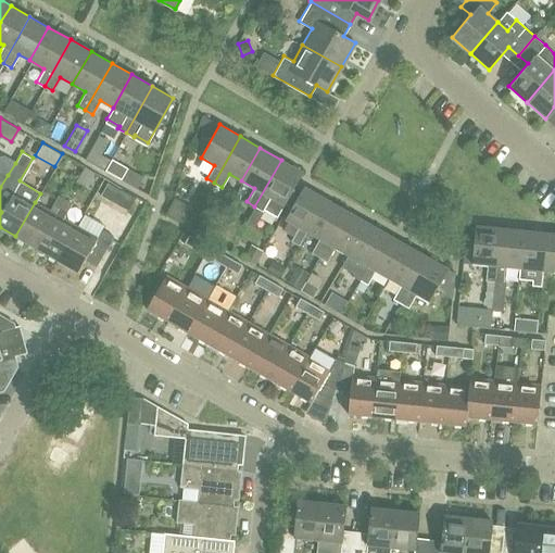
[(100,152),(95,162),(105,168),(111,159),(100,152)]
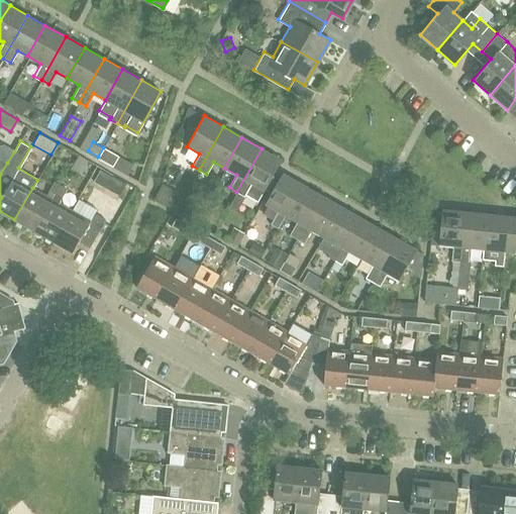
[(0,174),(7,163),(14,151),(2,144),(0,144),(0,174)]
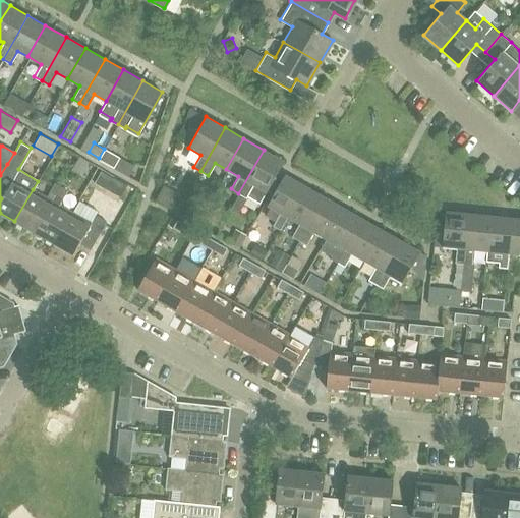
[(104,149),(99,158),(114,166),(120,156),(104,147),(104,149)]
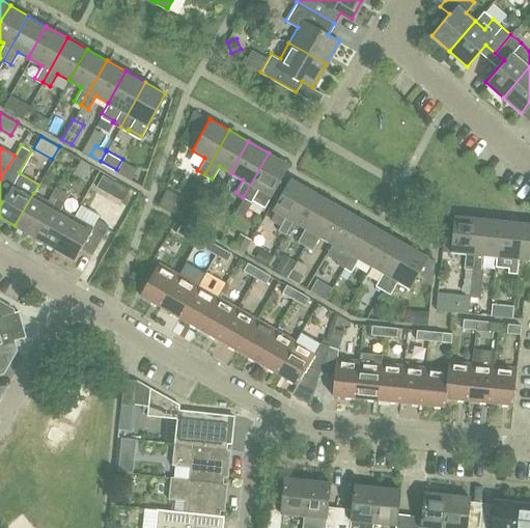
[(265,206),(284,171),(288,164),(269,153),(243,197),(251,201),(252,199),(265,206)]
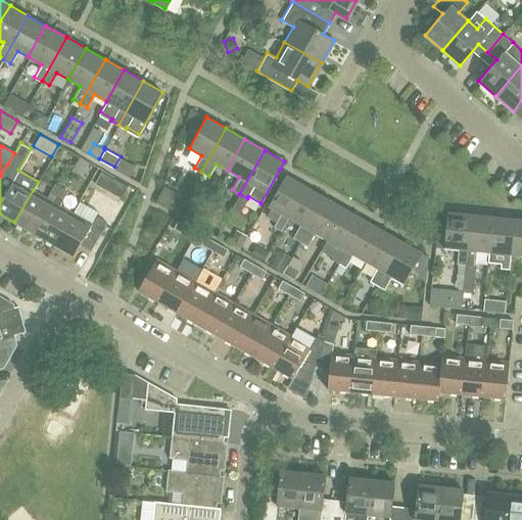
[(106,189),(112,177),(100,170),(94,183),(106,189)]
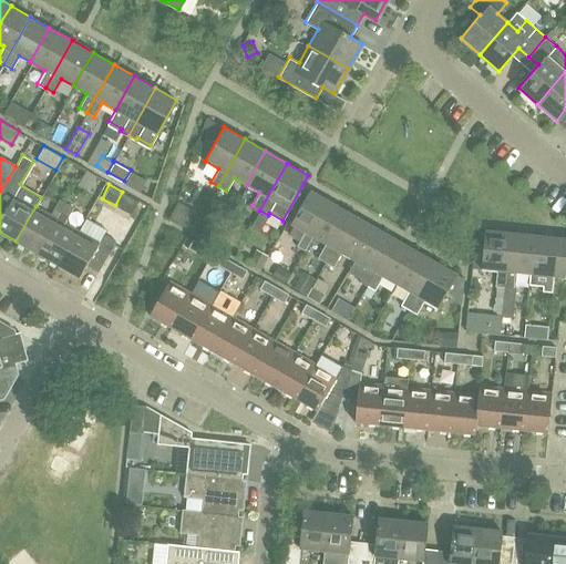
[(305,249),(312,236),(331,202),(310,190),(290,223),(304,231),(296,245),(305,249)]
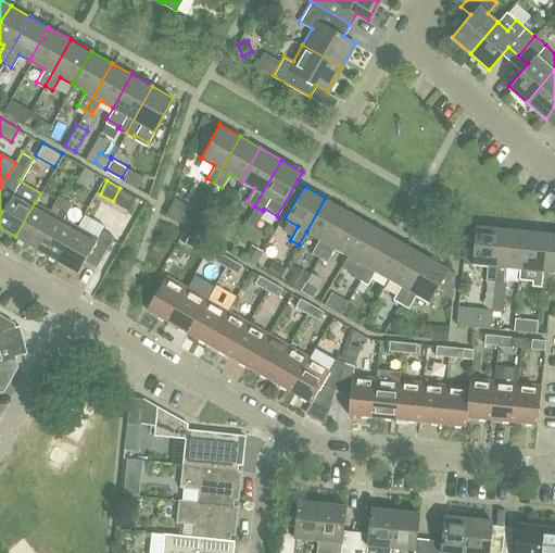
[(58,193),(52,203),(59,208),(64,198),(58,193)]
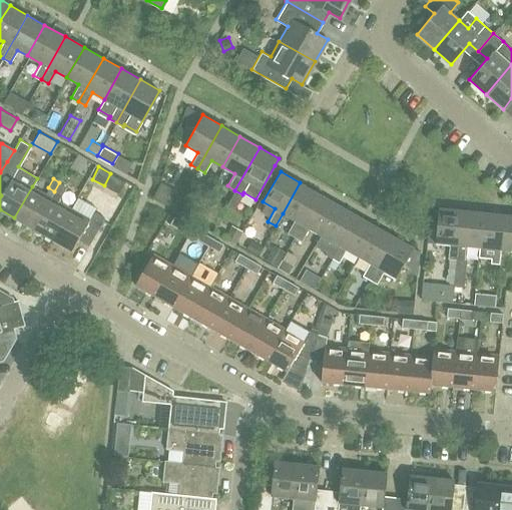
[(51,196),(33,228),(52,238),(70,207),(57,200),(60,195),(65,186),(59,182),(54,191),(51,196)]
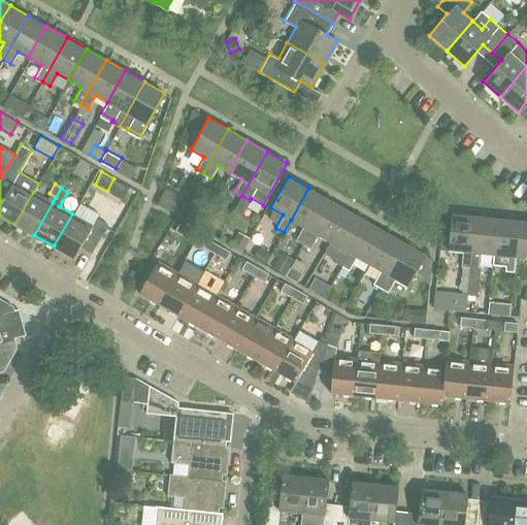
[(328,199),(308,188),(291,220),(302,226),(295,239),(302,243),(328,199)]
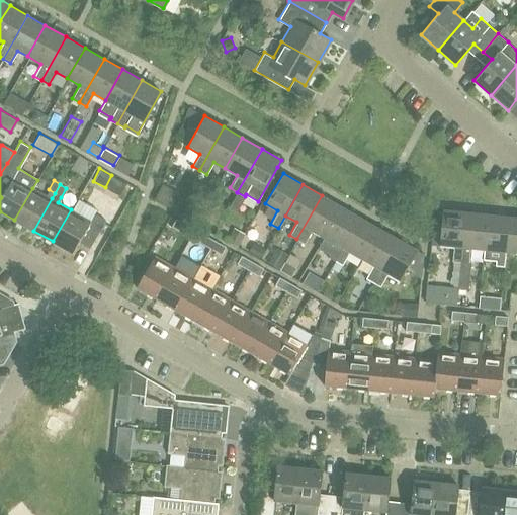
[(32,188),(14,220),(33,231),(52,198),(46,195),(32,188)]
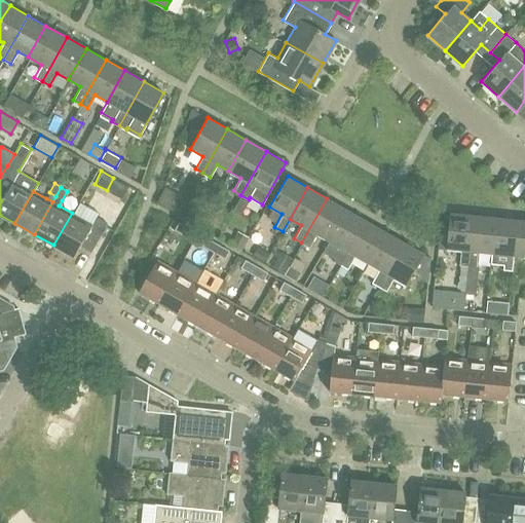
[(175,194),(167,207),(179,213),(186,200),(175,194)]
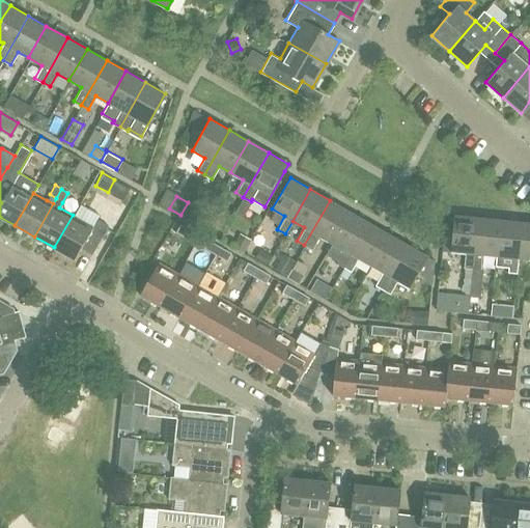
[(350,212),(330,200),(304,245),(312,249),(319,235),(332,243),(350,212)]
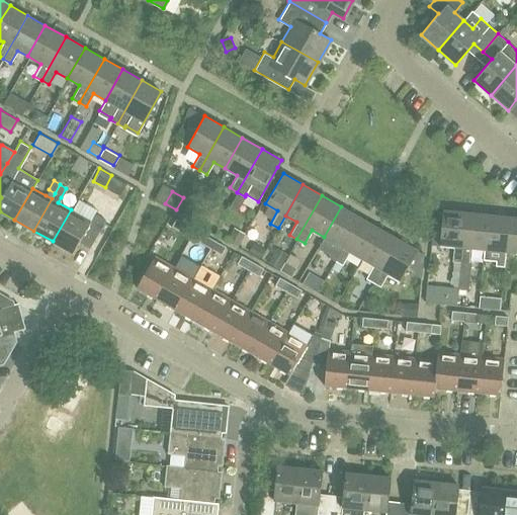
[(341,206),(324,237),(335,243),(328,256),(335,260),(359,217),(341,206)]
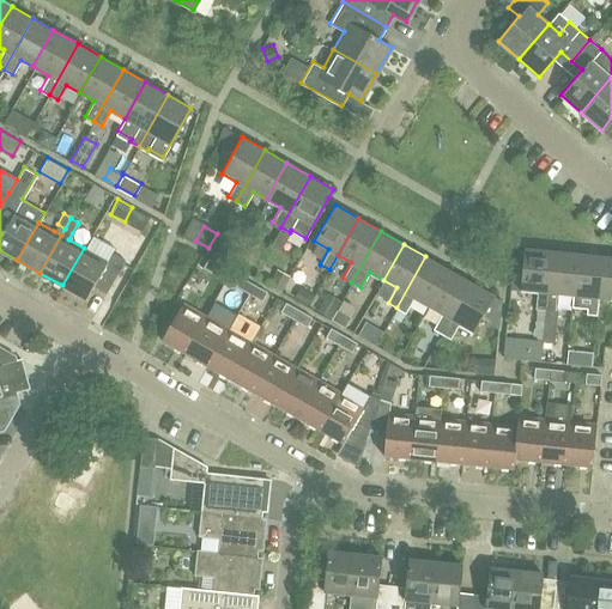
[(84,248),(62,285),(85,298),(94,285),(105,292),(125,259),(114,253),(111,251),(107,261),(84,248)]
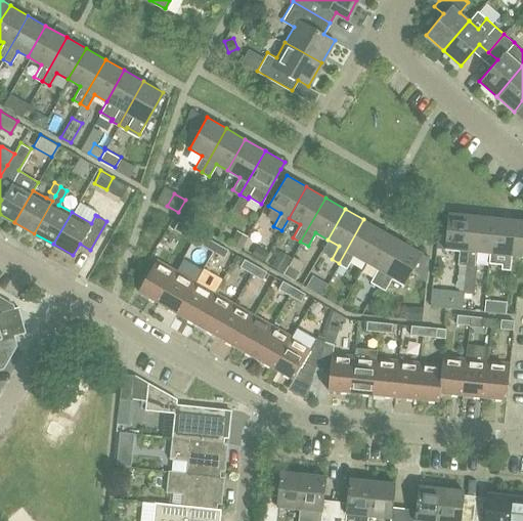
[(458,263),(466,264),(471,214),(448,212),(444,247),(459,249),(458,263)]
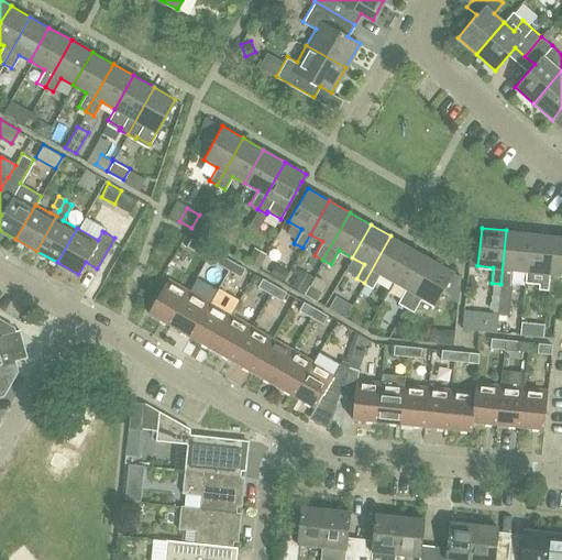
[(532,232),(506,230),(500,284),(497,315),(508,316),(511,285),(509,285),(511,270),(528,271),(532,232)]
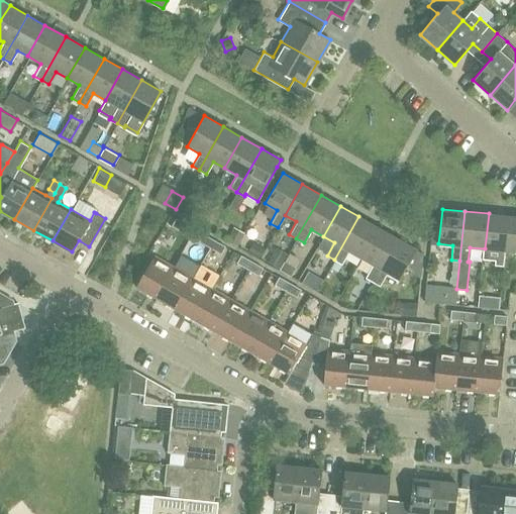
[(508,215),(489,213),(485,248),(496,249),(495,265),(503,265),(508,215)]
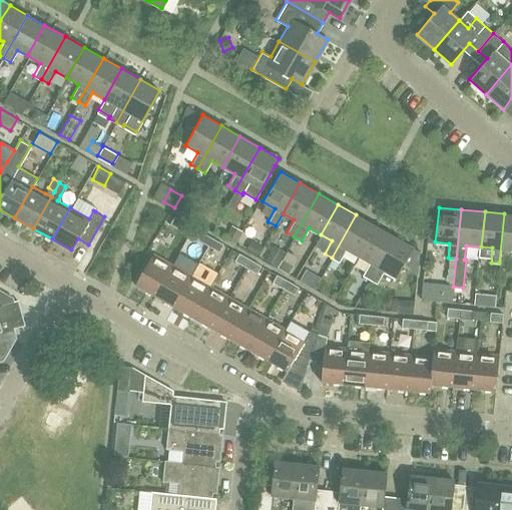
[(511,214),(504,213),(499,263),(507,264),(509,249),(511,249),(511,214)]
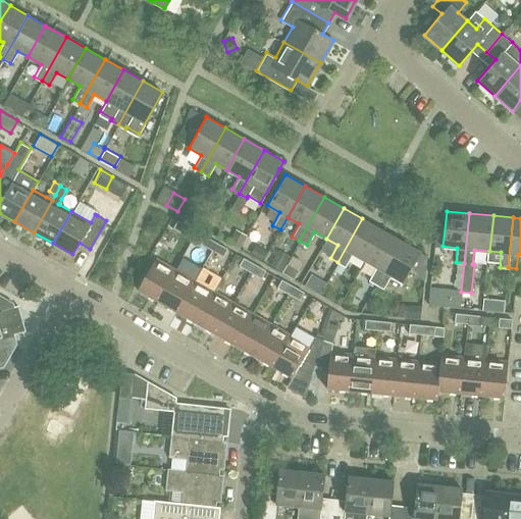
[(382,229),(362,218),(337,262),(345,266),(352,254),(364,261),(382,229)]
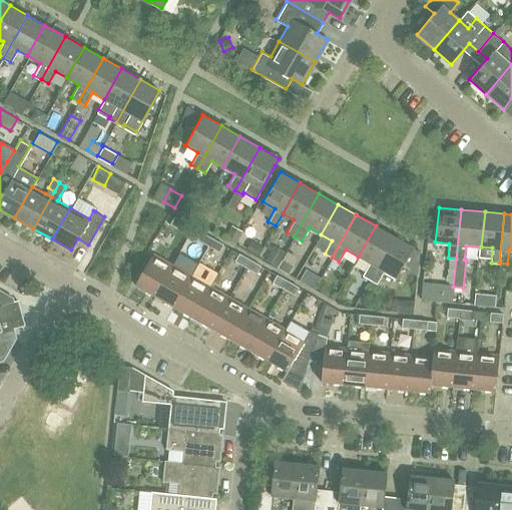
[(185,221),(173,215),(169,223),(180,229),(185,221)]
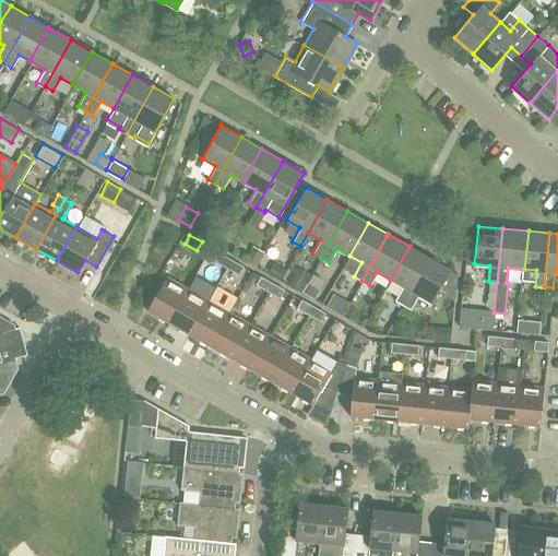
[(252,244),(245,258),(257,264),(264,250),(252,244)]
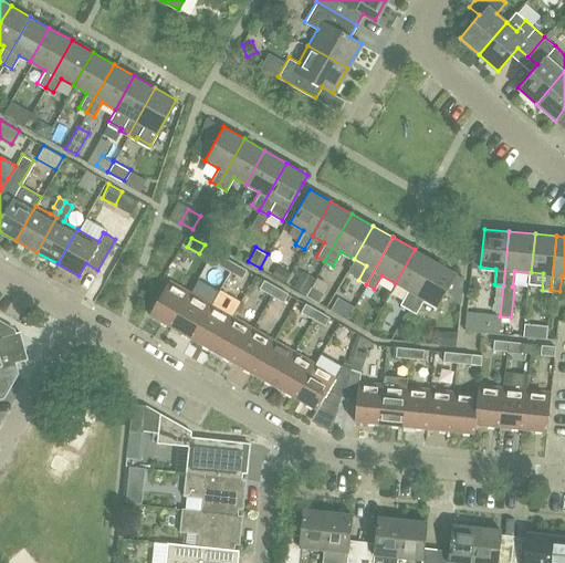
[(435,260),(415,249),(395,283),(407,290),(399,303),(407,308),(435,260)]
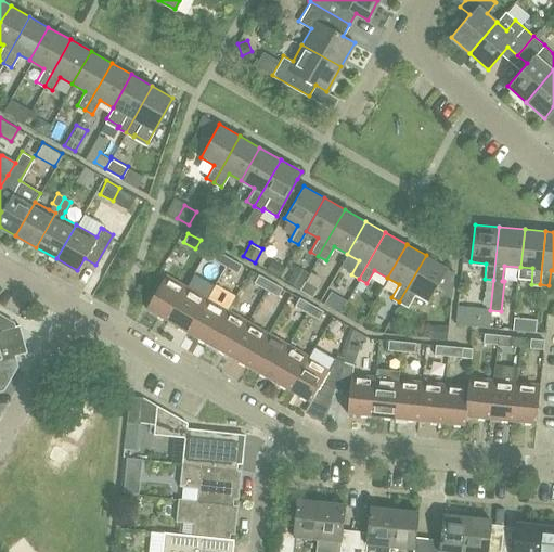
[(213,258),(224,265),(229,256),(217,249),(213,258)]
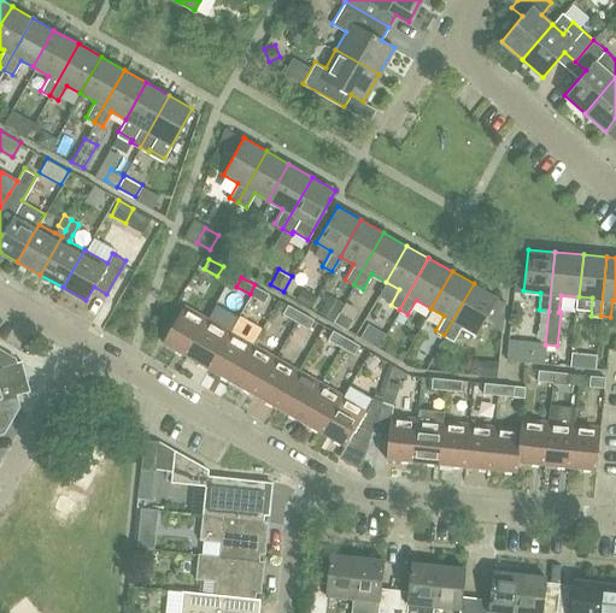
[(474,283),(444,335),(453,340),(462,325),(476,334),(497,296),(474,283)]
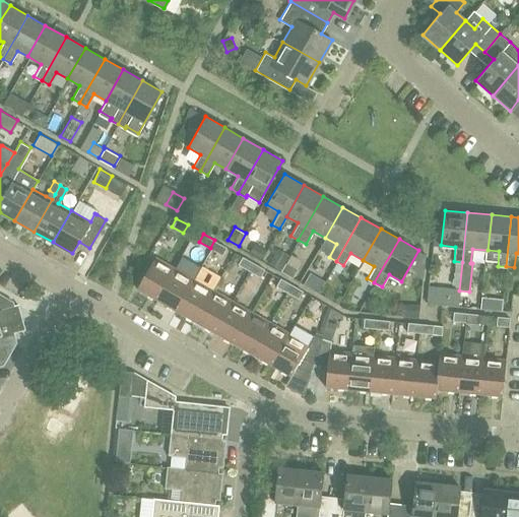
[(221,255),(225,247),(214,240),(210,248),(221,255)]
